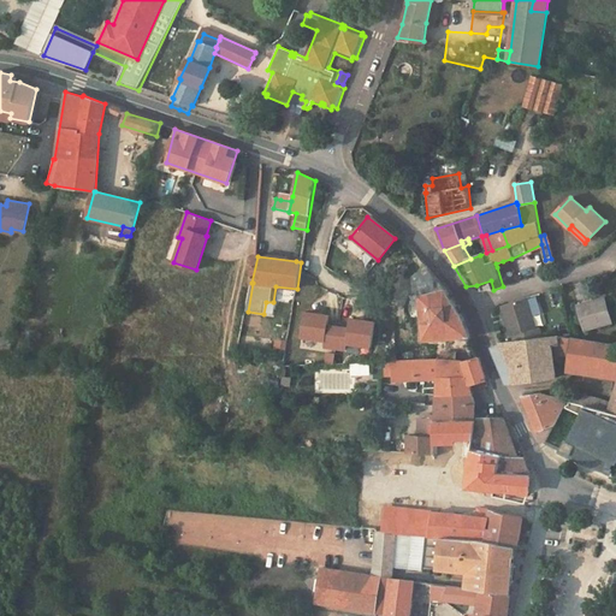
[(430,292),(444,289),(439,283),(431,285),(430,292)]
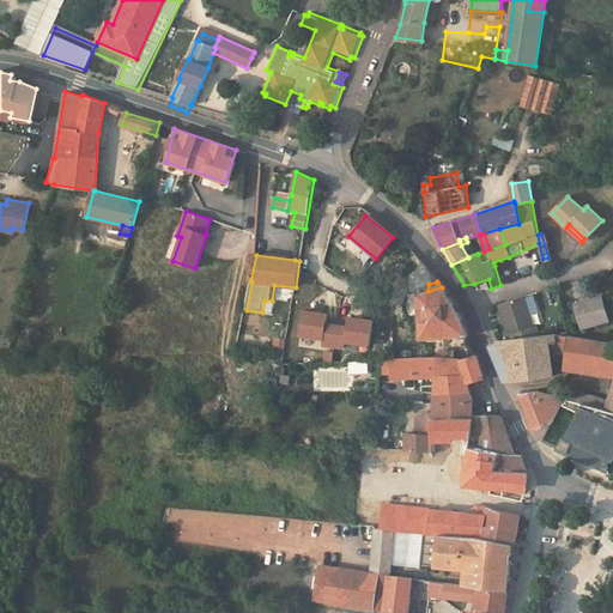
[(418,293),(422,339),(450,337),(456,335),(468,335),(461,319),(443,287),(442,287),(428,291),(418,293)]
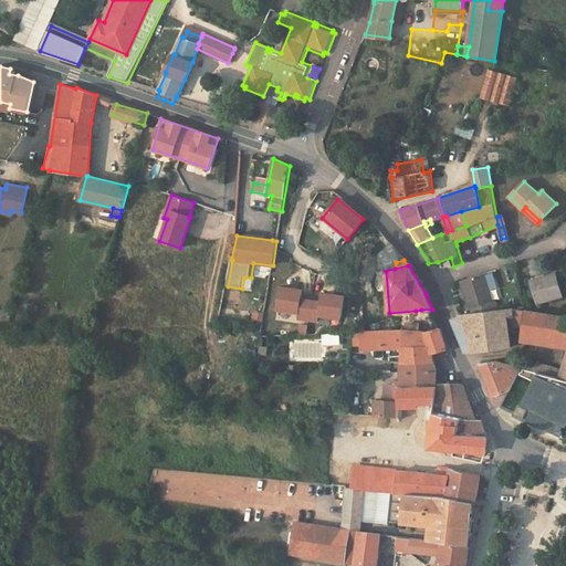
[(556,273),(532,281),(538,303),(563,296),(556,273)]
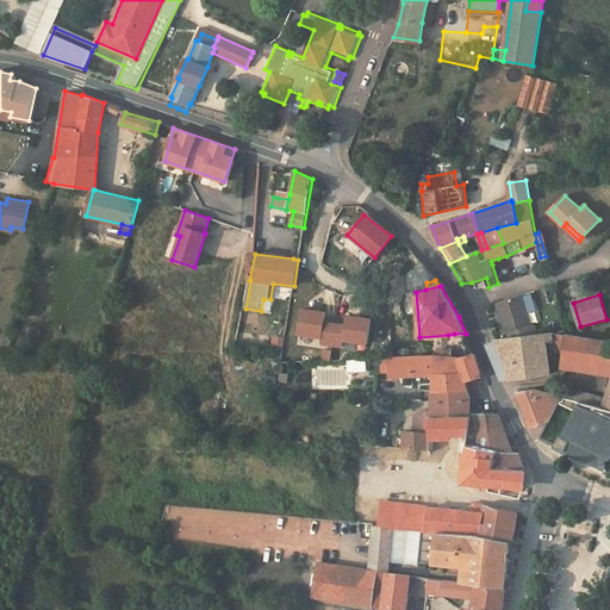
[(499,302),(503,313),(500,315),(506,332),(516,329),(518,336),(537,334),(535,324),(530,325),(522,296),(499,302)]
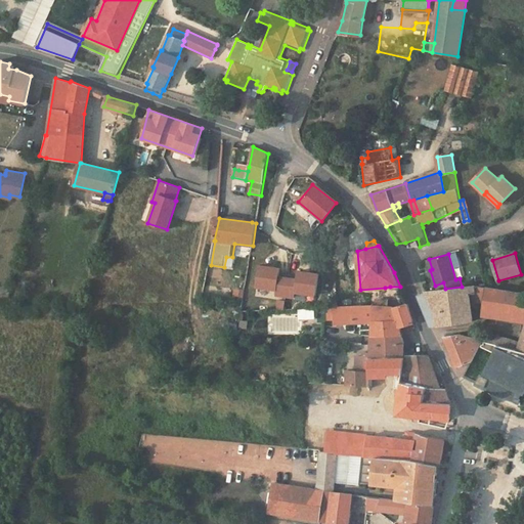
[(280,268),(259,265),(256,287),(277,290),(276,294),(295,297),(296,292),(316,295),(319,274),(298,271),(297,279),(279,276),(280,268)]
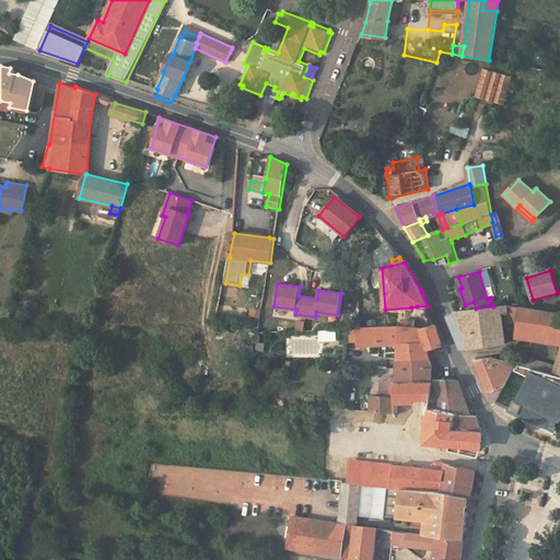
[(467,343),(469,348),(505,343),(503,321),(502,313),(509,312),(509,305),(505,305),(499,306),(493,306),(476,308),(456,312),(465,333),(467,343)]
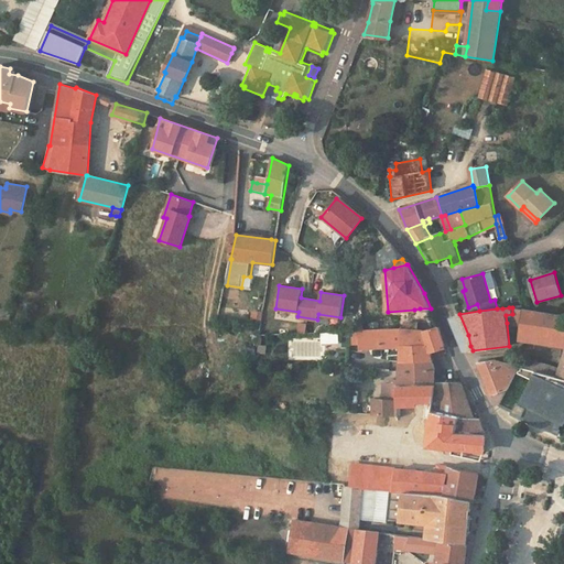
[(507,323),(523,326),(527,310),(512,307),(512,314),(506,315),(507,323)]
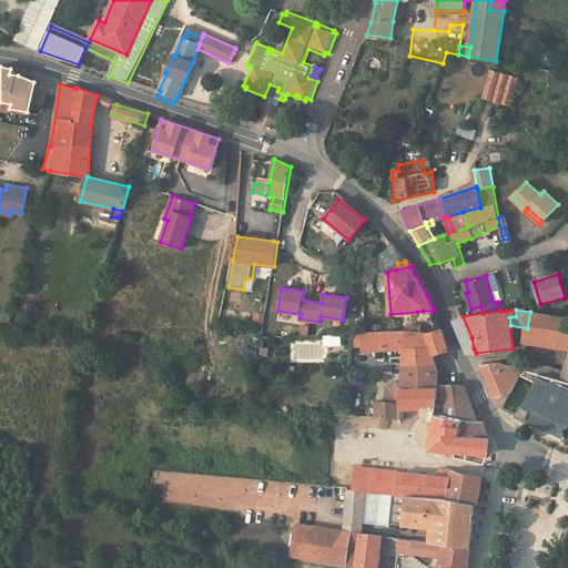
[(527,328),(525,341),(567,347),(567,317),(530,312),(527,328)]
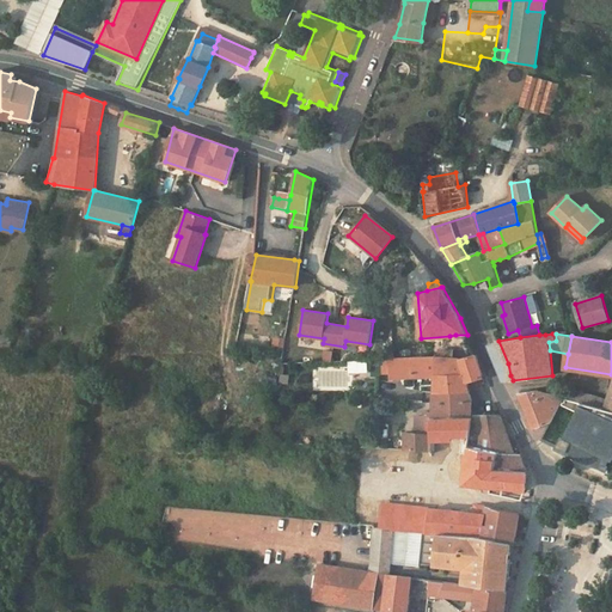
[(499,341),(488,344),(503,381),(513,380),(510,375),(508,363),(499,341)]
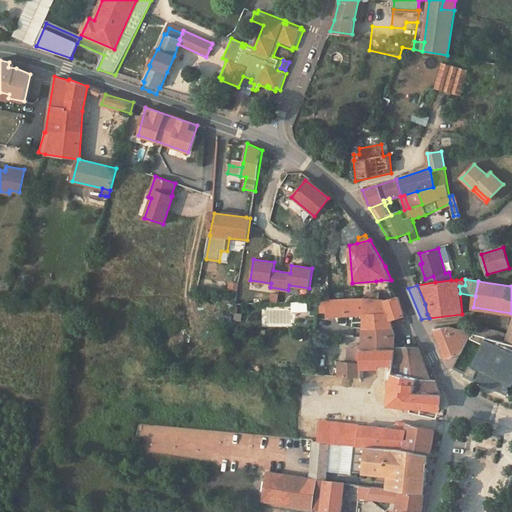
[(327,300),(327,316),(364,315),(363,328),(365,329),(364,334),(393,334),(392,328),(393,328),(391,320),(404,316),(398,296),(385,300),(384,300),(378,299),(367,299),(327,300)]
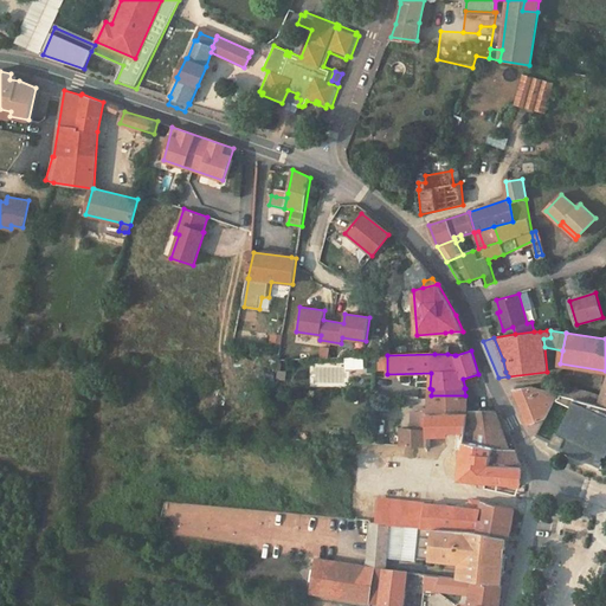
[(601,397),(560,384),(558,393),(559,393),(599,404),(601,397)]
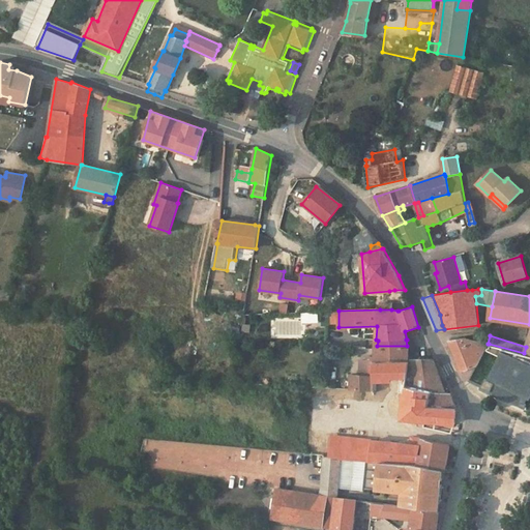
[(449,341),(463,372),(477,366),(486,350),(489,344),(488,344),(466,337),(449,341)]
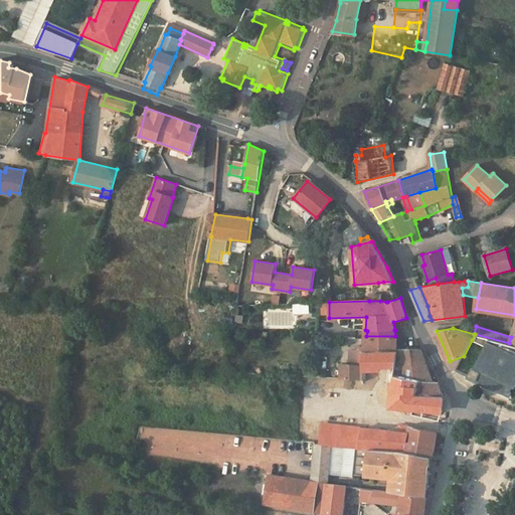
[(514,345),(509,344),(509,343),(475,334),(472,340),(485,347),(475,369),(472,368),(468,378),(510,395),(514,387),(514,345)]
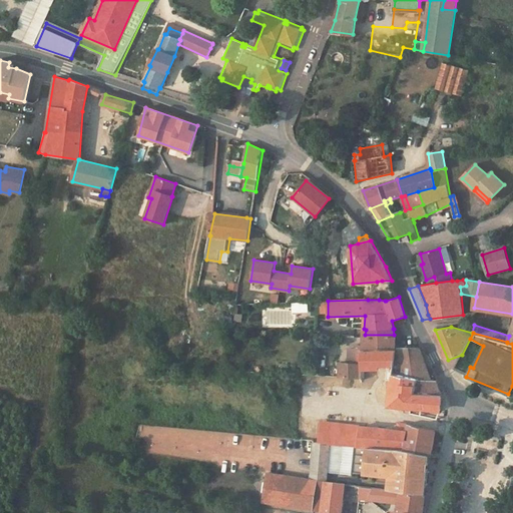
[(365,335),(364,335),(363,350),(394,349),(395,335),(394,335),(365,335)]
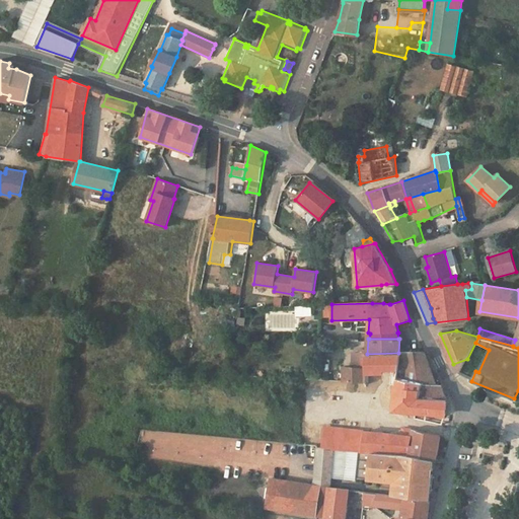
[(435,385),(423,352),(401,353),(398,373),(398,375),(423,383),(423,384),(435,385)]
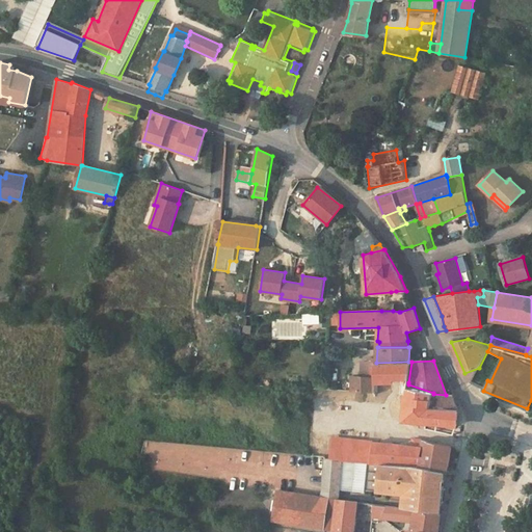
[(374,366),(361,365),(361,368),(361,375),(374,376),(374,366)]
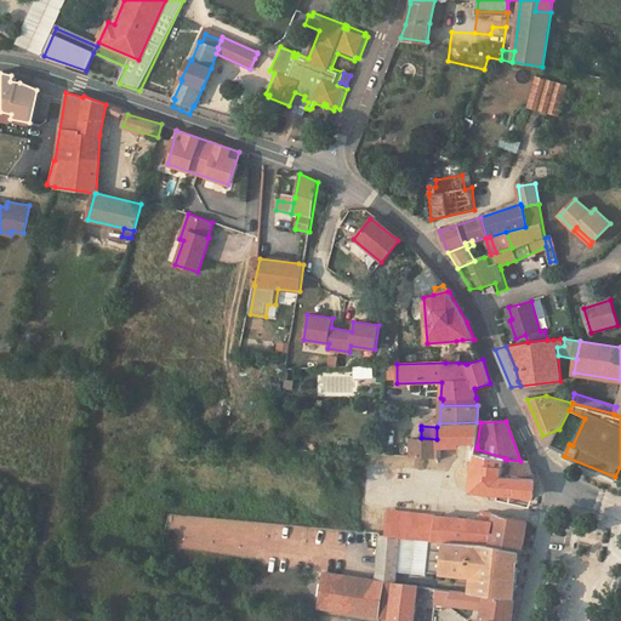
[(437,439),(421,438),(421,429),(411,429),(411,456),(429,457),(437,457),(437,439)]
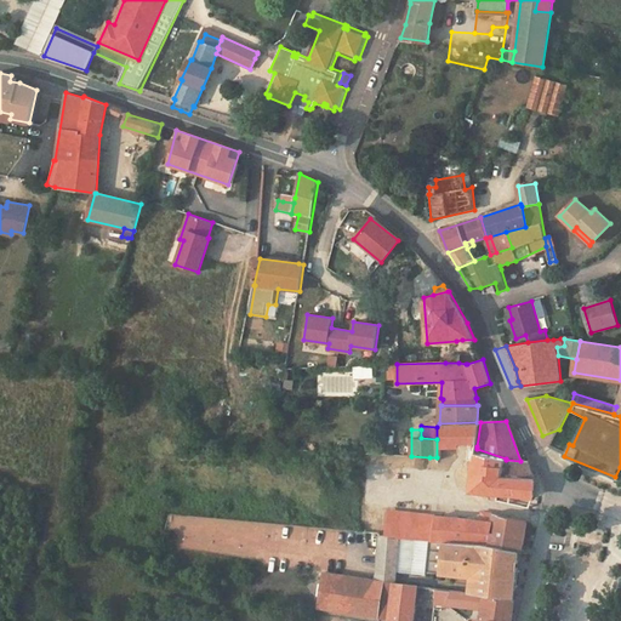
[(559,429),(542,436),(551,445),(559,429)]
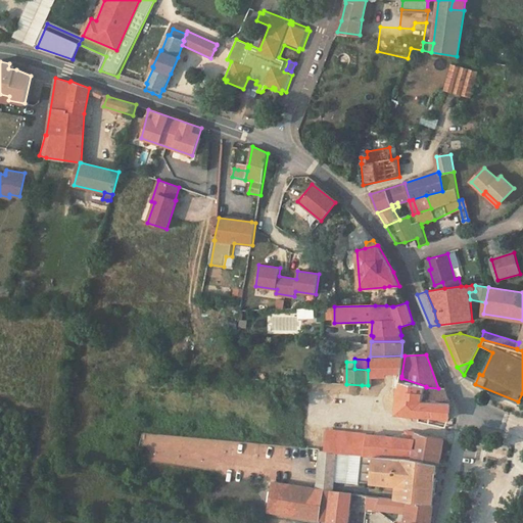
[(290,379),(290,387),(300,388),(307,389),(306,380),(290,379)]
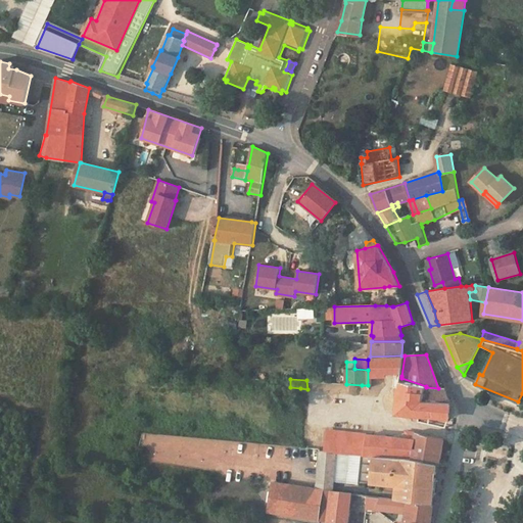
[(444,388),(438,388),(426,387),(424,398),(449,401),(444,388)]
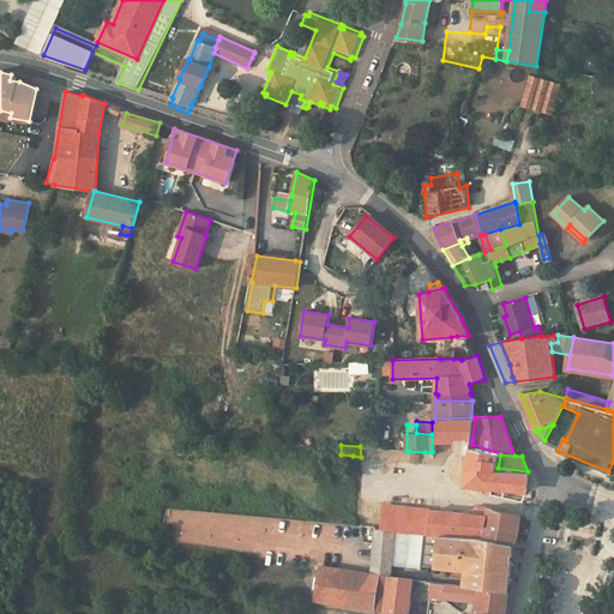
[(384,505),(383,530),(392,530),(395,506),(384,505)]
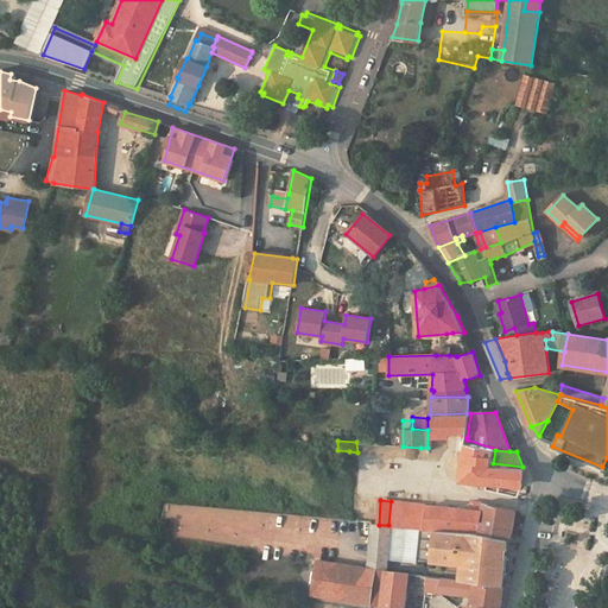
[(449,508),(391,501),(388,525),(392,526),(420,529),(448,531),(449,508)]
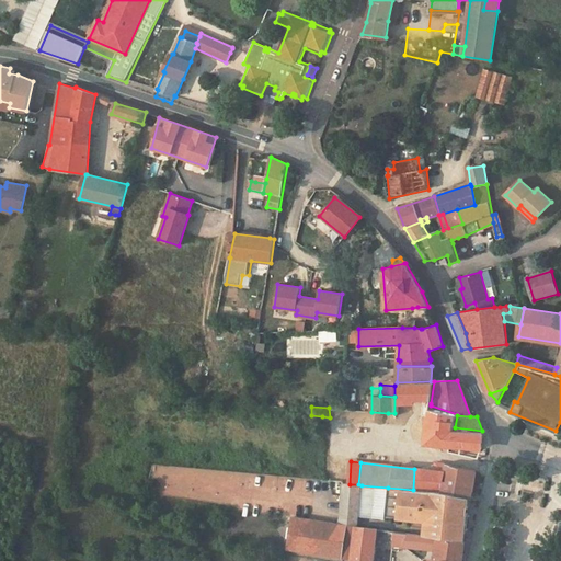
[(444,472),(441,491),(441,492),(470,497),(471,497),(476,471),(446,465),(444,472)]
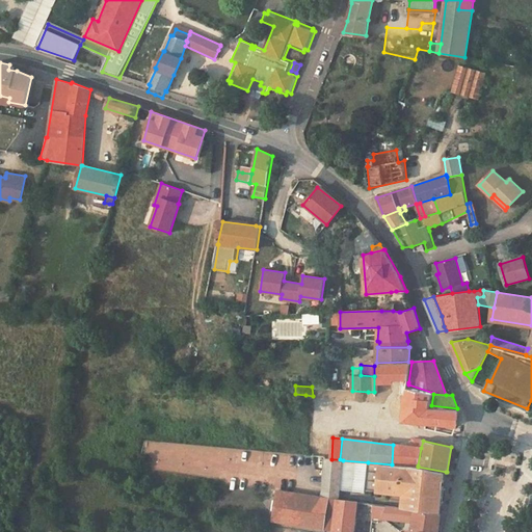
[(421,448),(393,445),(392,464),(413,467),(418,466),(421,448)]
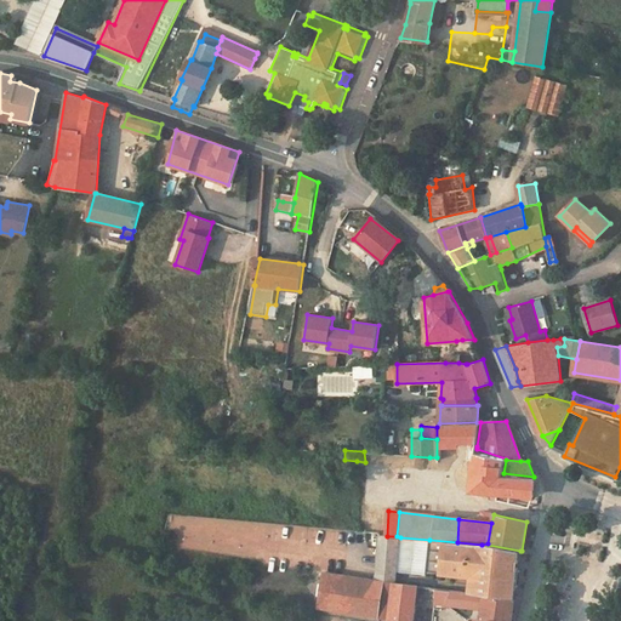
[(396,558),(400,537),(397,536),(387,536),(385,535),(381,535),(380,535),(376,554),(396,558)]
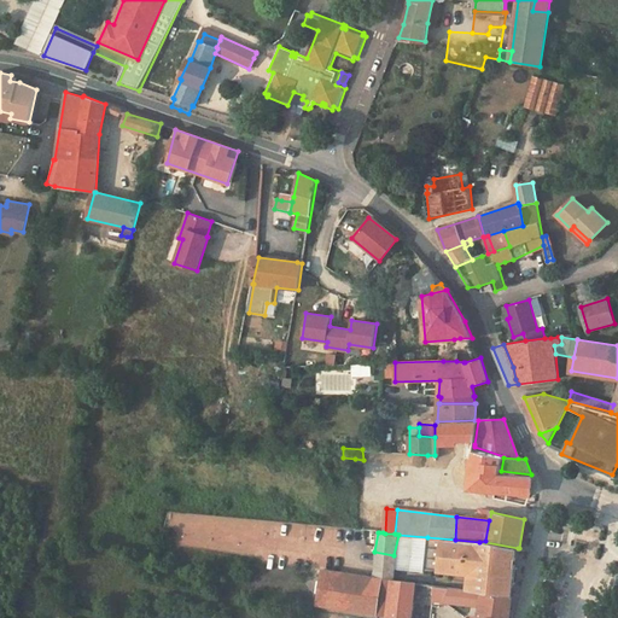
[(512,595),(518,548),(485,542),(485,541),(479,542),(455,540),(427,537),(424,567),(452,571),(452,579),(468,581),(468,590),(512,595)]
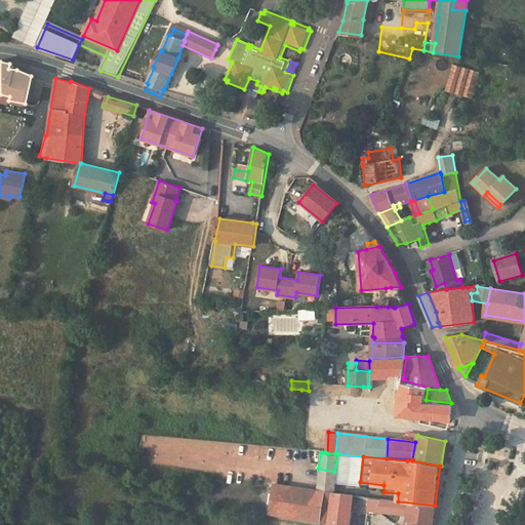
[(334,472),(318,469),(315,489),(331,491),(334,472)]
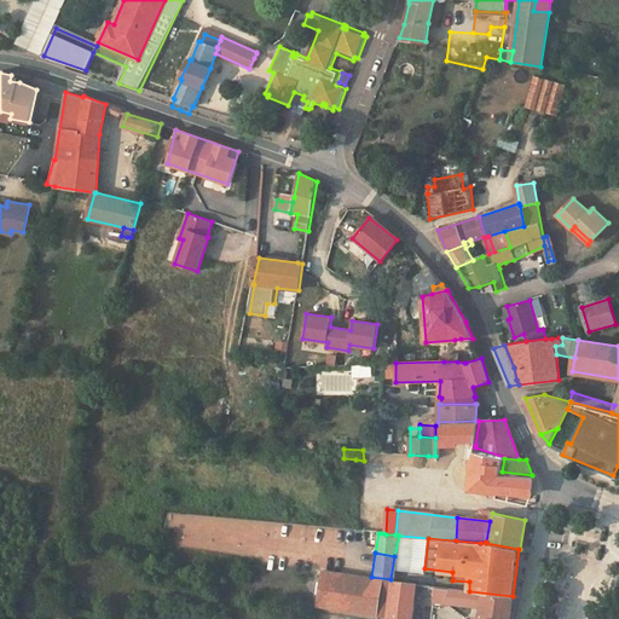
[(371,577),(324,568),(320,591),(318,606),(388,617),(393,580),(391,579),(371,577)]
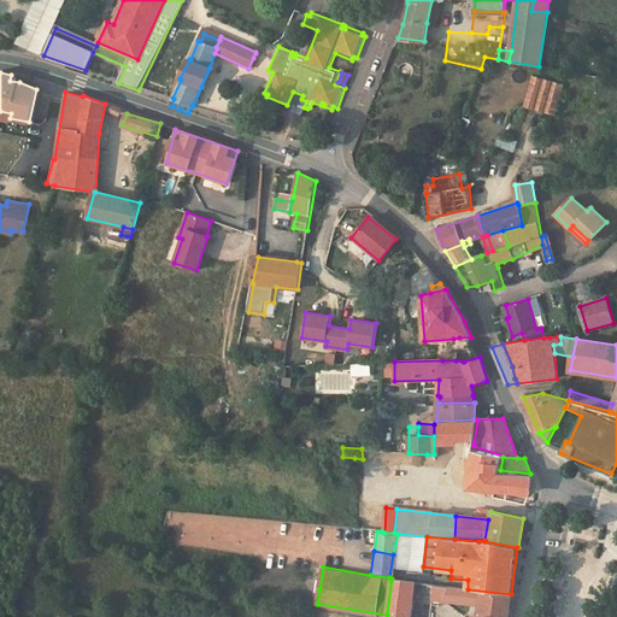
[(387,615),(387,616),(411,616),(415,589),(419,591),(421,583),(392,579),(387,615)]
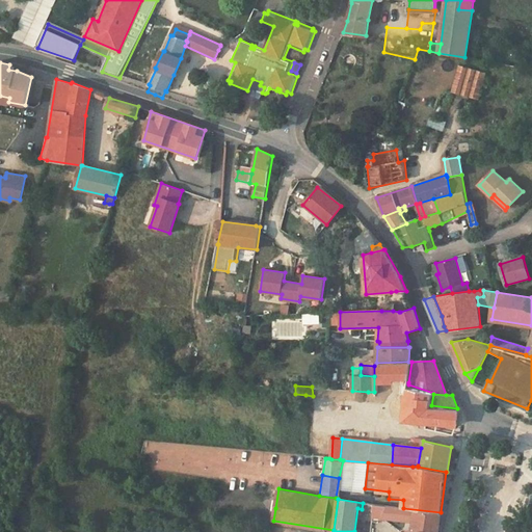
[(375,504),(373,516),(390,519),(414,522),(413,530),(422,531),(439,531),(441,512),(403,508),(375,504)]
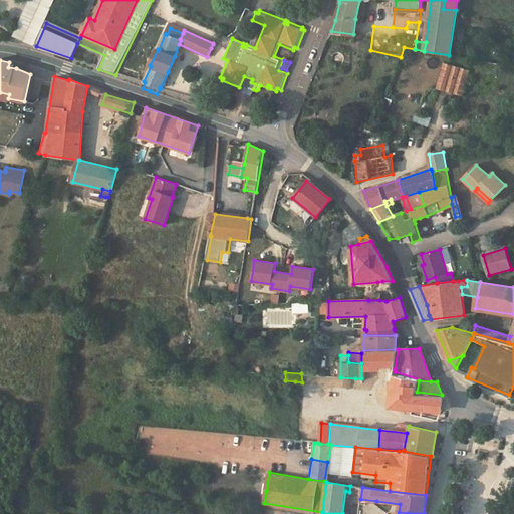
[(377,510),(376,513),(398,513),(399,512),(400,504),(376,501),(377,510)]
